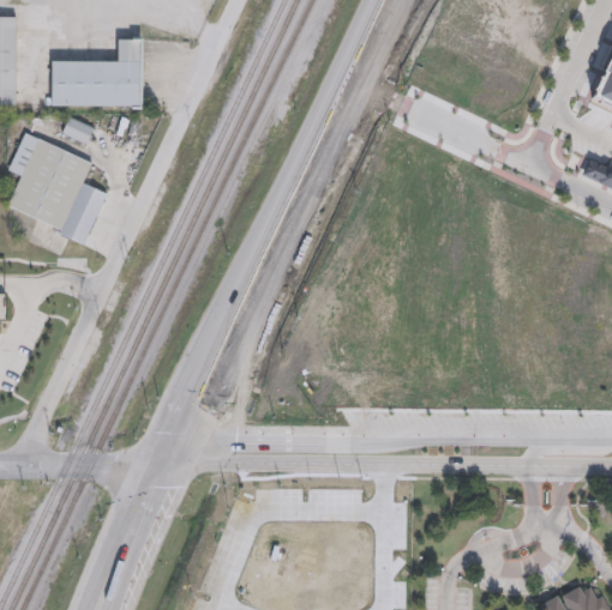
[(0,106),(16,106),(16,16),(0,16),(0,106)]
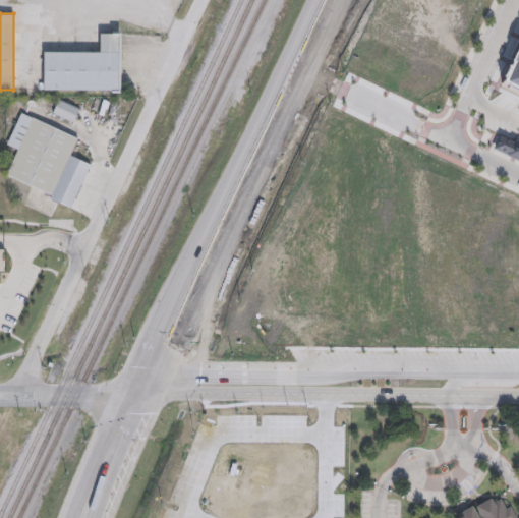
[(43,89),(119,91),(120,33),(100,33),(100,52),(44,51),(43,89)]
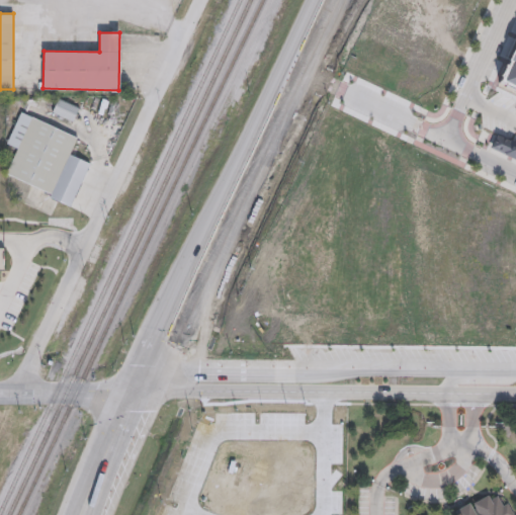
[(515,76),(504,71),(513,52),(508,50),(515,35),(515,76)]
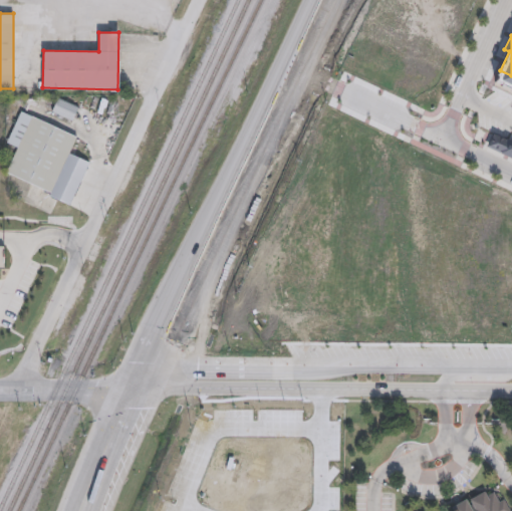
[(79,106),(57,97),(52,111),(73,120),(79,106)]
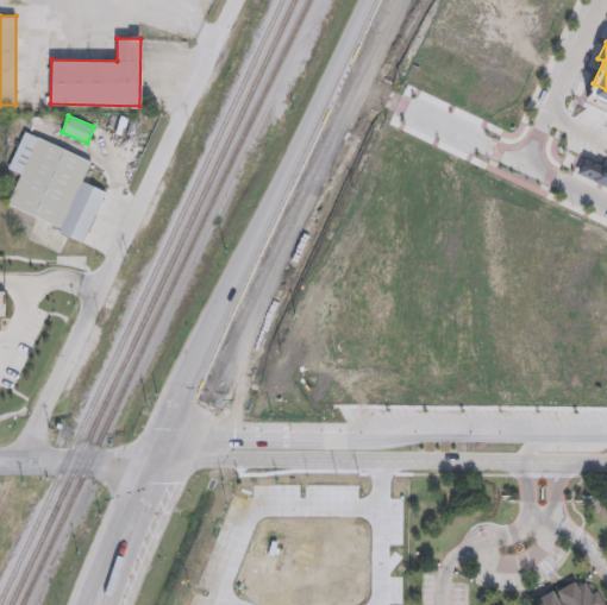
[(7,209),(88,239),(106,191),(83,182),(92,159),(24,133),(10,170),(20,174),(7,209)]
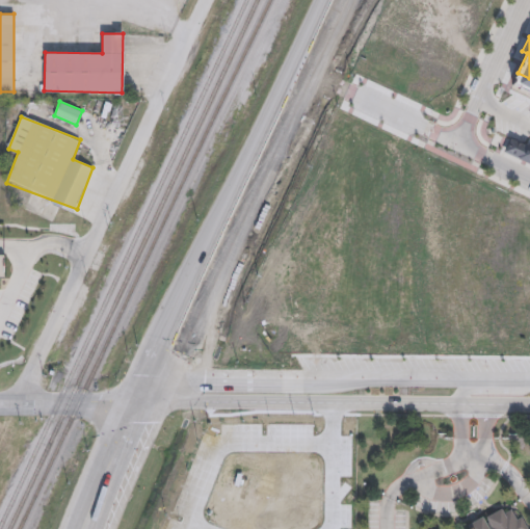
[(506,147),(529,158),(529,142),(511,134),(506,147)]
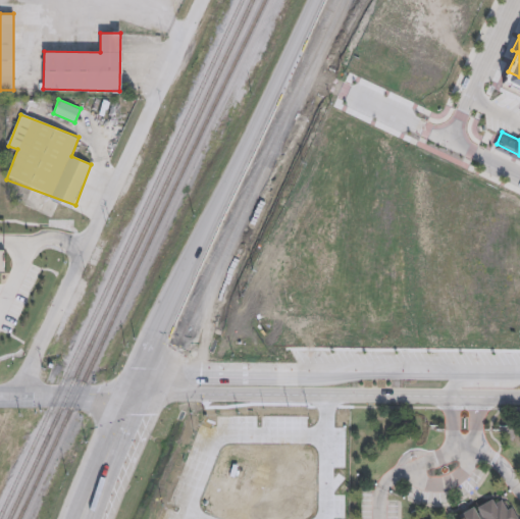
[(448,518),(495,496),(496,500),(502,497),(508,506),(512,504),(519,515),(519,518),(448,518)]
